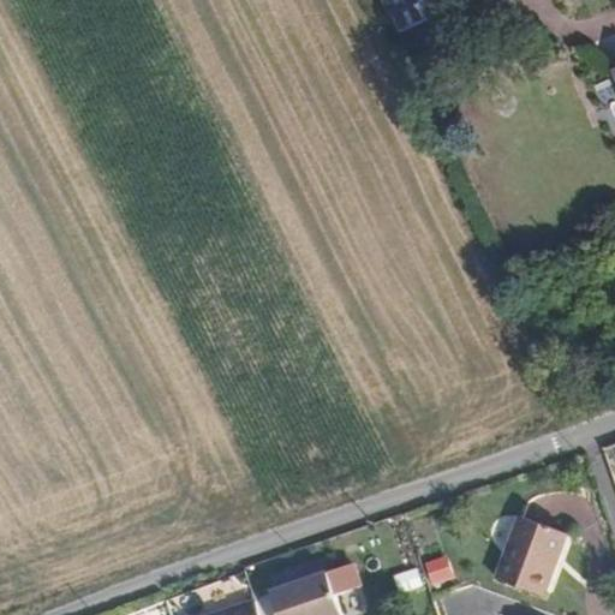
[(387,0),(388,1),(386,1),(400,35),(433,21),(422,0),(387,0)]
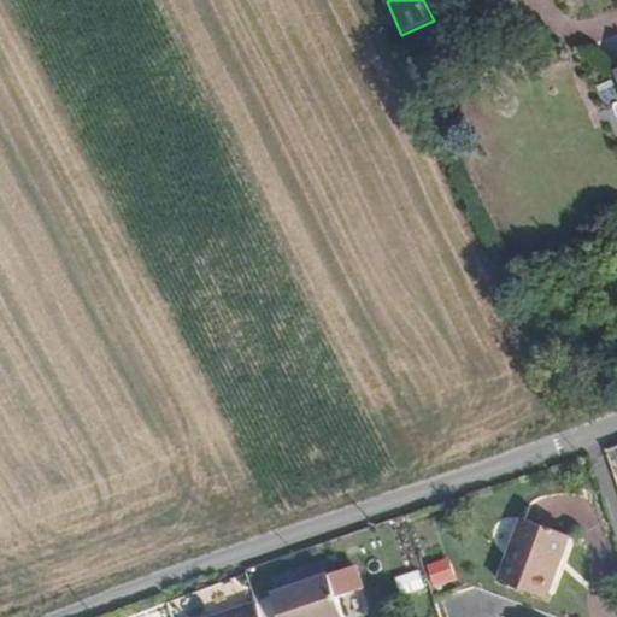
[(556,527),(507,510),(489,565),(538,583),(556,527)]
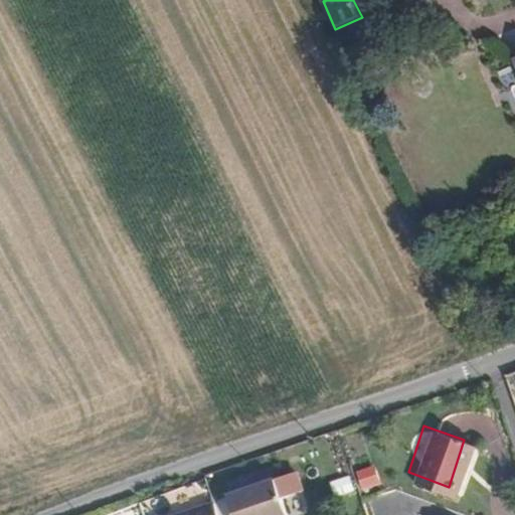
[(374,466),(355,473),(363,492),(382,485),(374,466)]
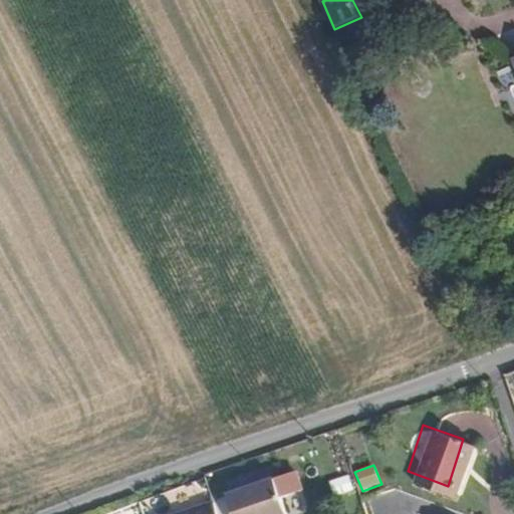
[(329,481),(333,497),(353,492),(349,476),(329,481)]
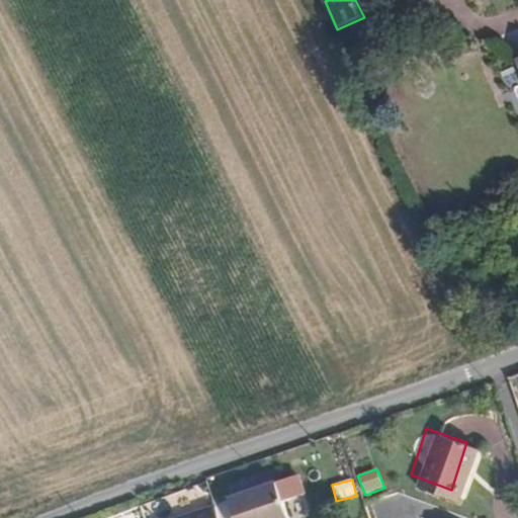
[(292,517),(281,482),(234,499),(240,517),(292,517)]
